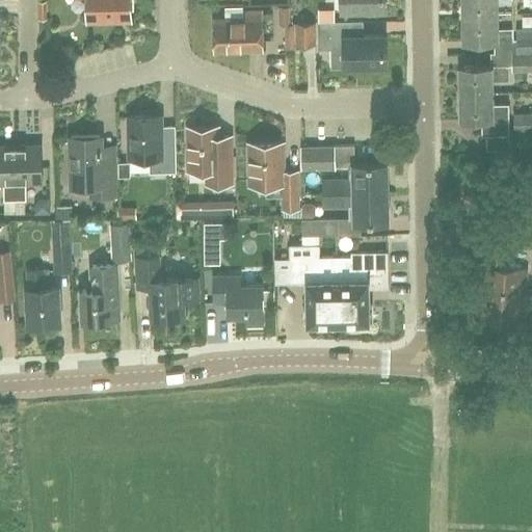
[(88,0),(89,18),(131,18),(130,0),(88,0)]
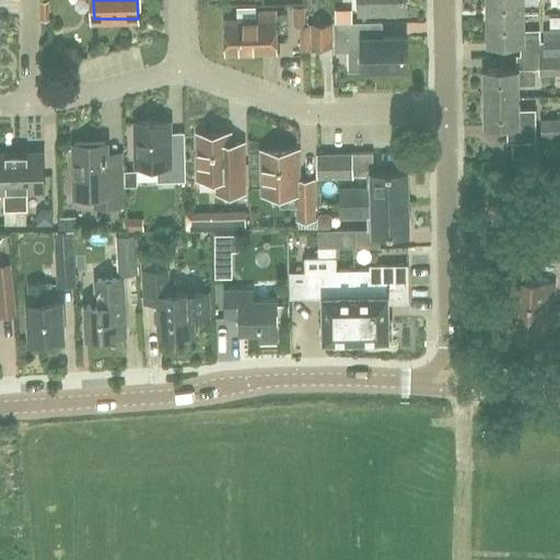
[(488,0),(489,15),(524,14),(523,0),(488,0)]
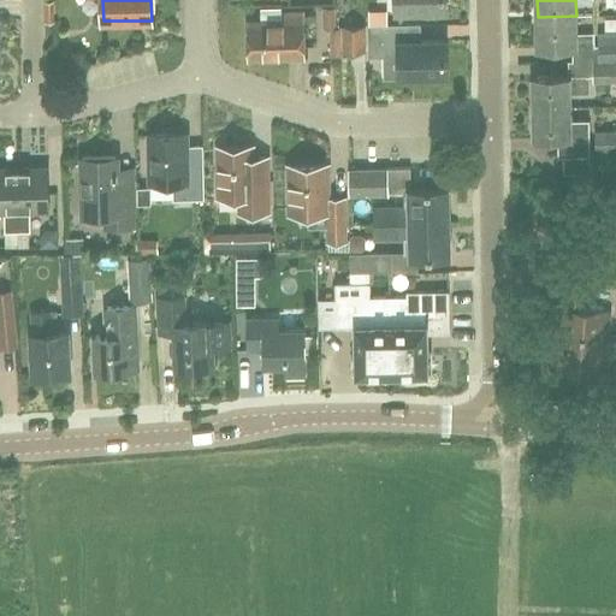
[(248,55),(306,54),(304,13),(283,15),(283,23),(248,23),(248,55)]
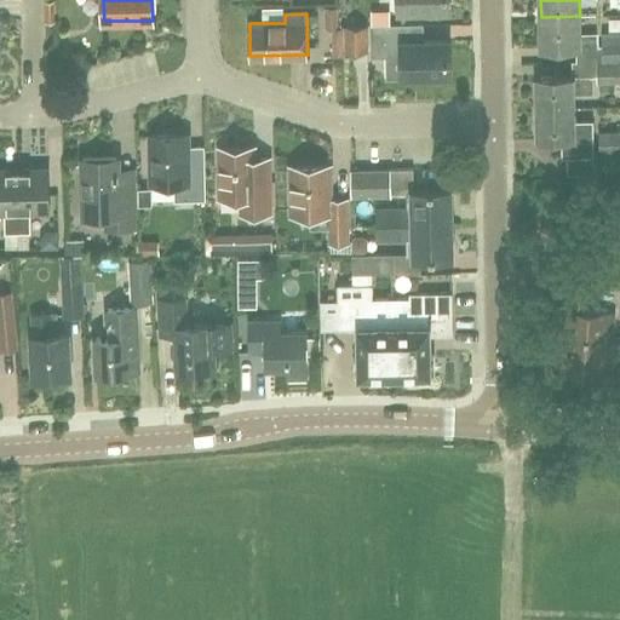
[(541,49),(600,47),(598,33),(580,34),(580,16),(541,17),(541,49)]
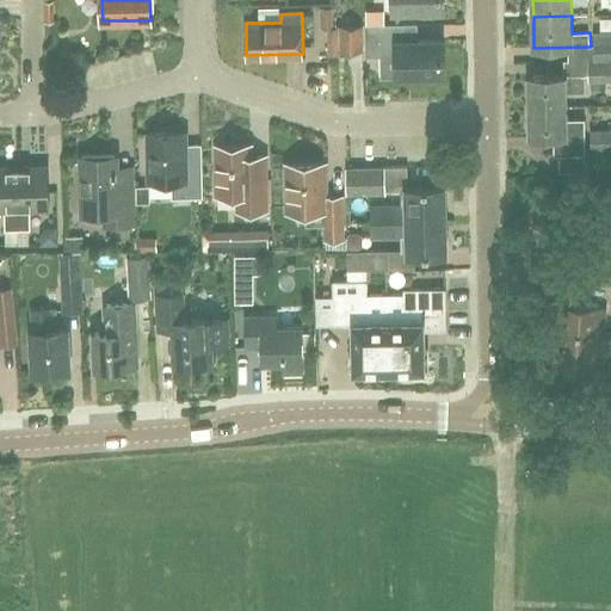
[(396,73),(443,73),(443,41),(417,41),(417,24),(366,25),(366,53),(396,53),(396,73)]
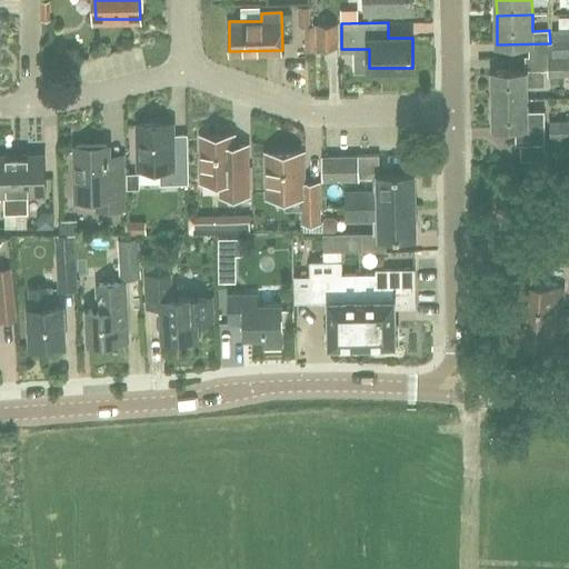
[(312,25),(313,57),(316,57),(315,48),(338,48),(337,23),(315,25),(312,25)]
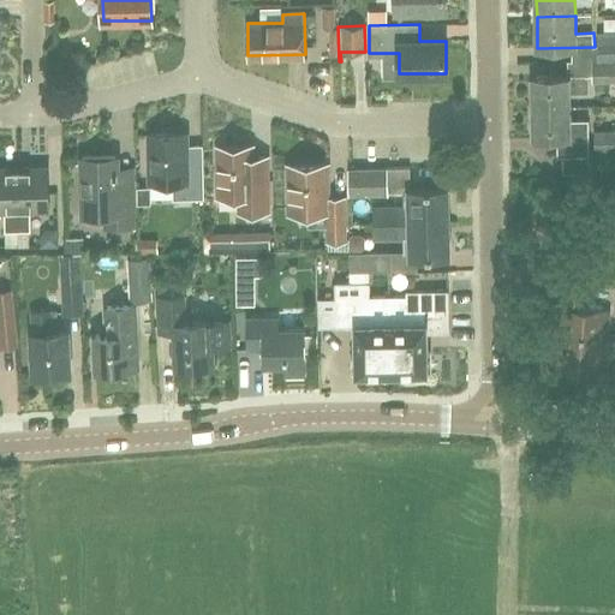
[(339,61),(338,27),(329,28),(329,40),(321,40),(321,61),(339,61)]
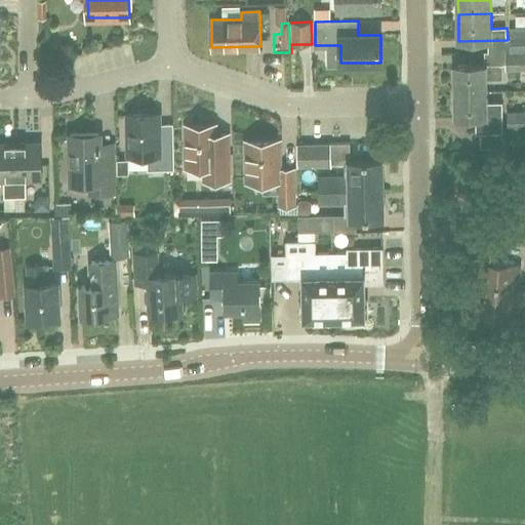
[(510,52),(524,51),(524,26),(510,27),(510,52)]
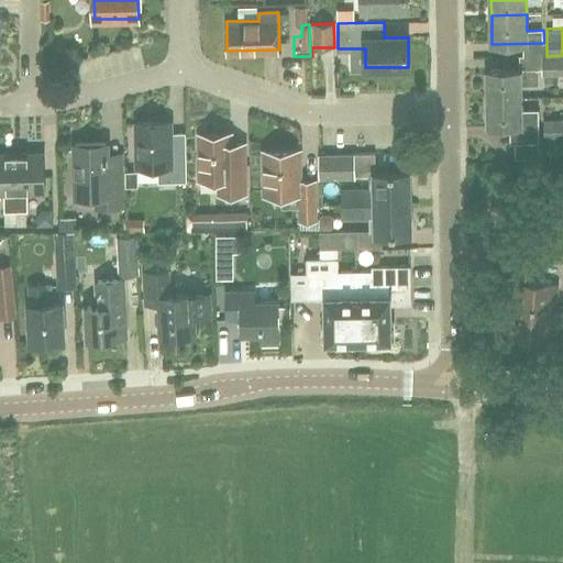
[(562,55),(547,56),(541,56),(542,75),(562,74),(562,55)]
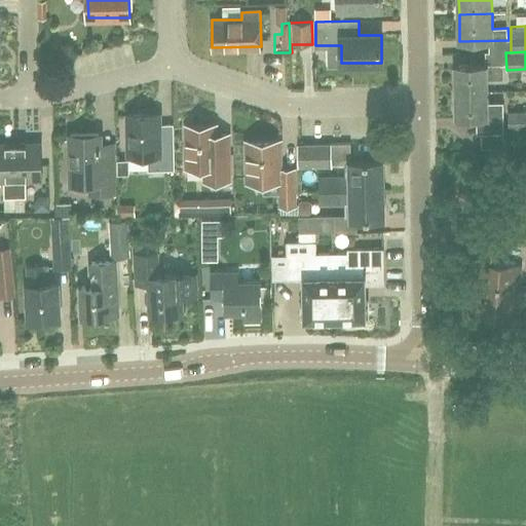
[(455,92),(487,91),(487,80),(502,79),(502,67),(487,67),(487,66),(455,67),(455,92)]
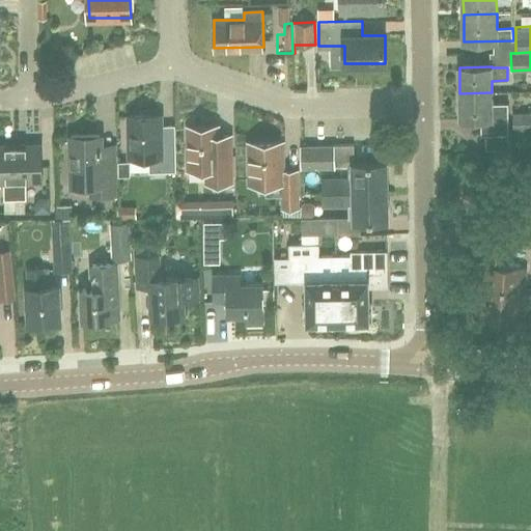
[(509,135),(509,117),(508,104),(493,104),(492,92),(459,93),(459,120),(480,119),(481,136),(509,135)]
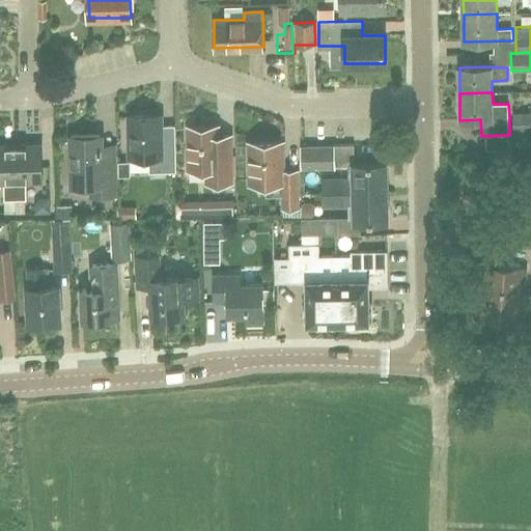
[(530,112),(513,113),(513,130),(530,129),(530,112)]
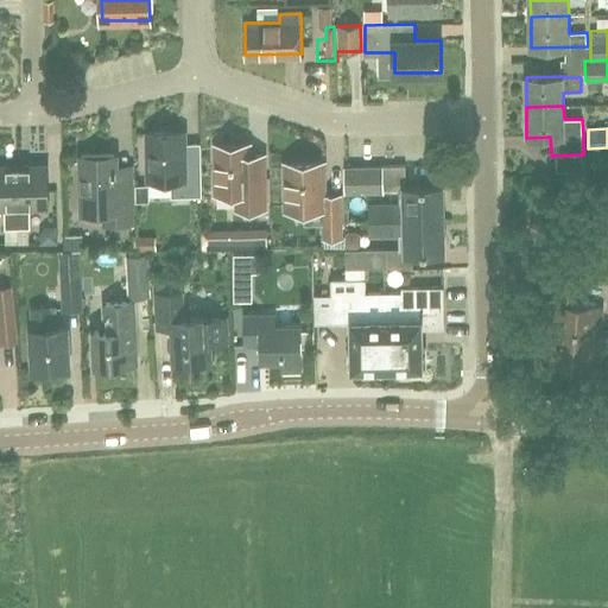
[(184,166),(184,143),(184,131),(149,132),(149,179),(171,179),(171,196),(202,196),(202,166),(184,166)]
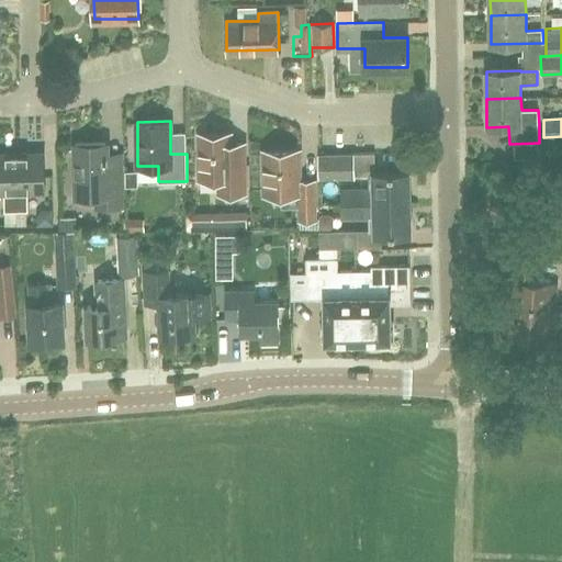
[(246,192),(245,164),(245,143),(231,143),(231,133),(199,134),(200,178),(218,178),(218,192),(246,192)]
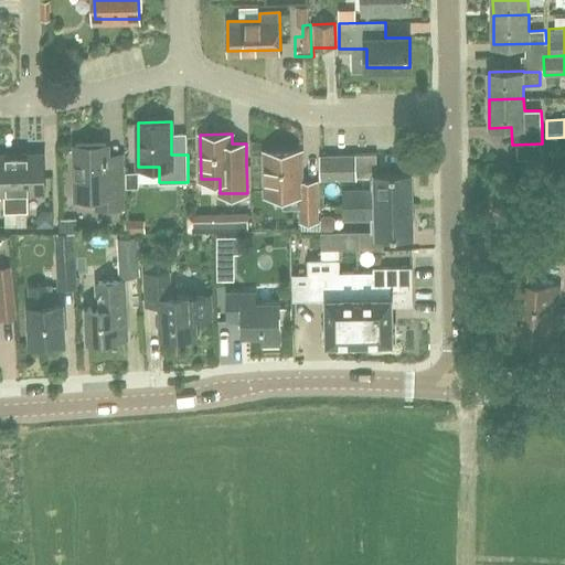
[(96,206),(124,206),(123,177),(107,177),(107,142),(76,144),(76,196),(96,196),(96,206)]
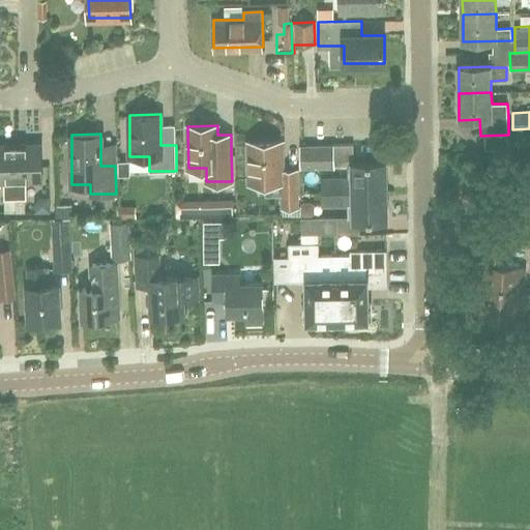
[(284,207),(298,207),(296,171),(283,172),(282,143),(248,143),(251,183),(283,182),(284,207)]
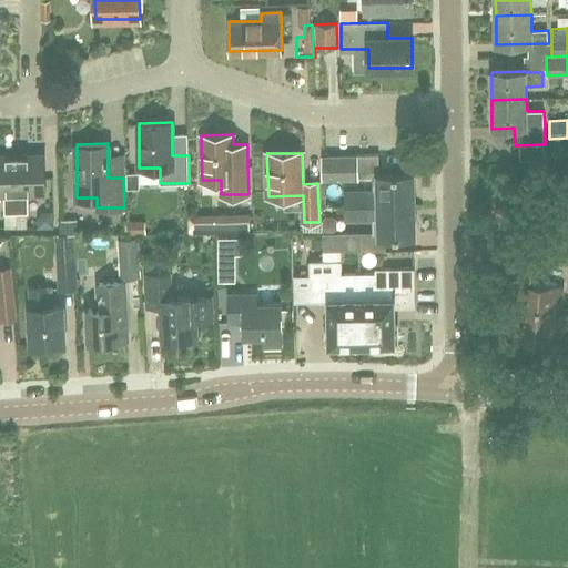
[(16,213),(14,154),(0,154),(0,194),(3,194),(3,213),(16,213)]
